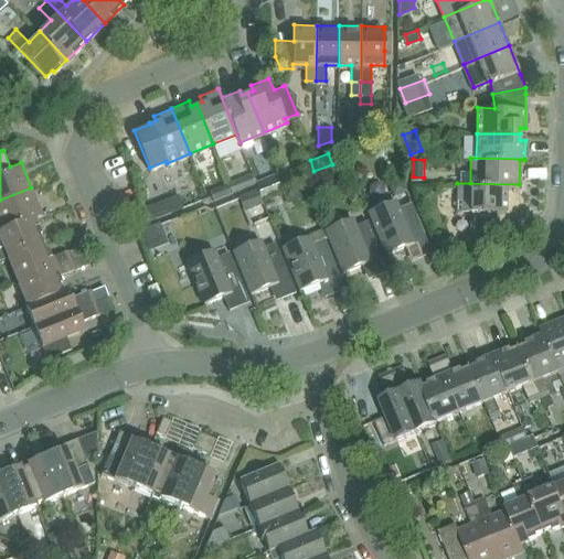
[(252,171),(229,181),(233,191),(254,182),(256,182),(252,171)]
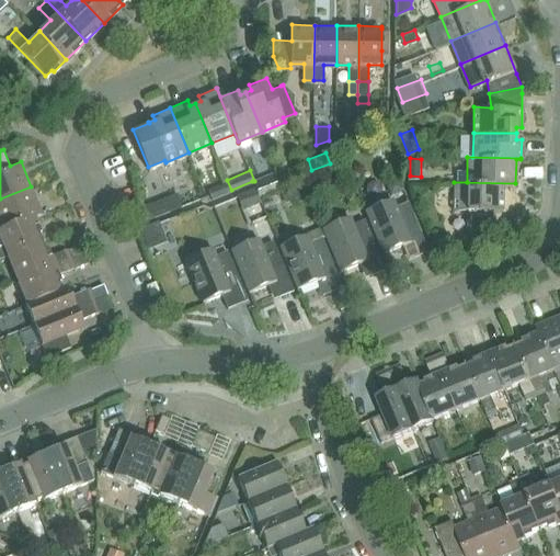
[(278,172),(255,182),(261,197),(285,188),(278,172)]
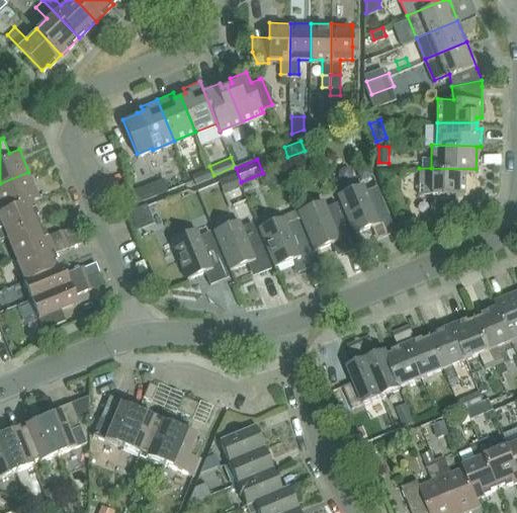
[(373,173),(371,168),(369,162),(362,165),(360,170),(363,177),(373,173)]
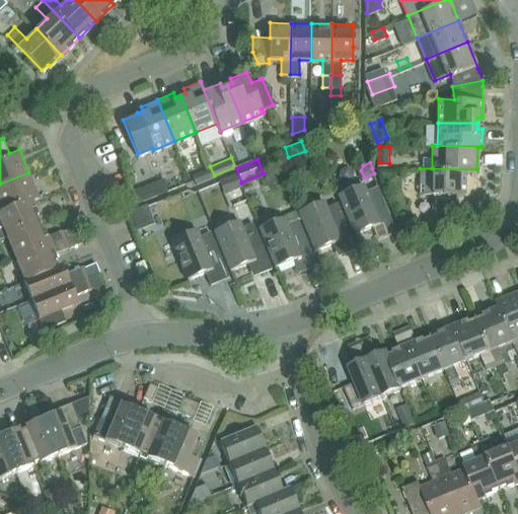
[(208,167),(192,173),(194,177),(196,184),(212,176),(208,167)]
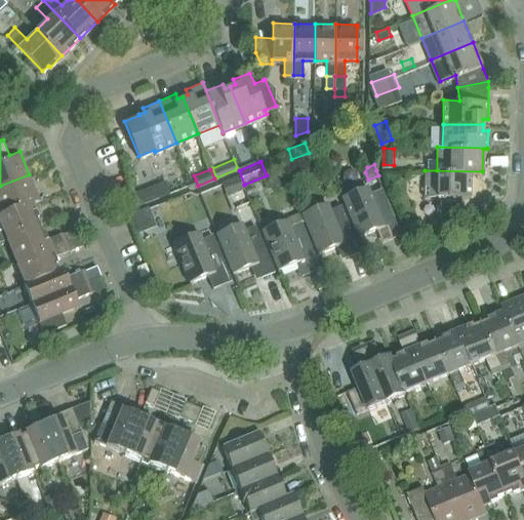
[(482,171),(425,170),(425,195),(437,195),(437,207),(437,217),(461,207),(461,195),(470,195),(470,172),(482,172),(482,171)]
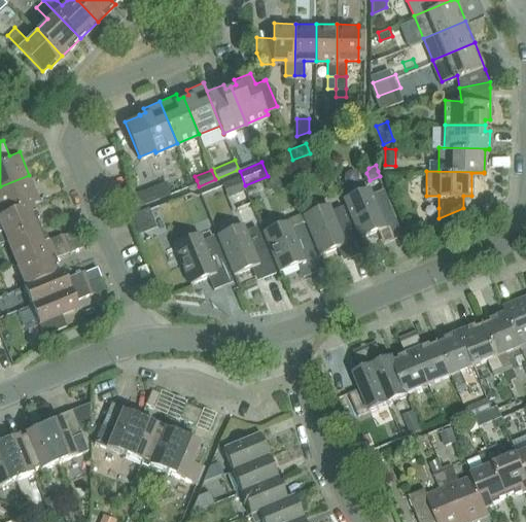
[(239,173),(222,180),(229,195),(245,187),(239,173)]
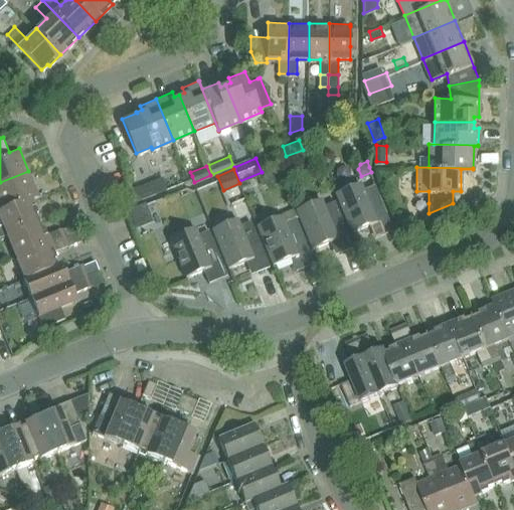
[(31,196),(38,194),(28,171),(0,182),(0,207),(0,208),(31,196)]
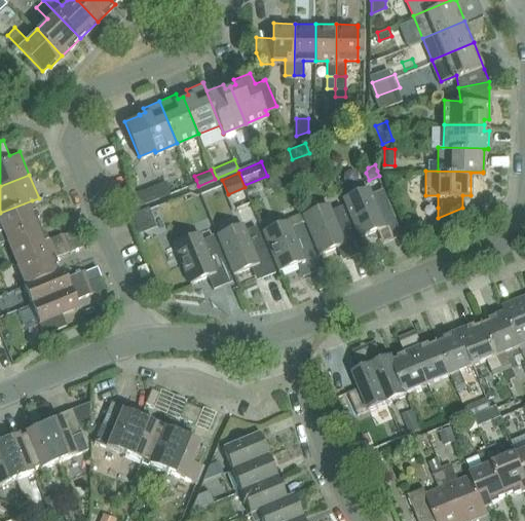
[(166,178),(137,190),(142,202),(171,190),(166,178)]
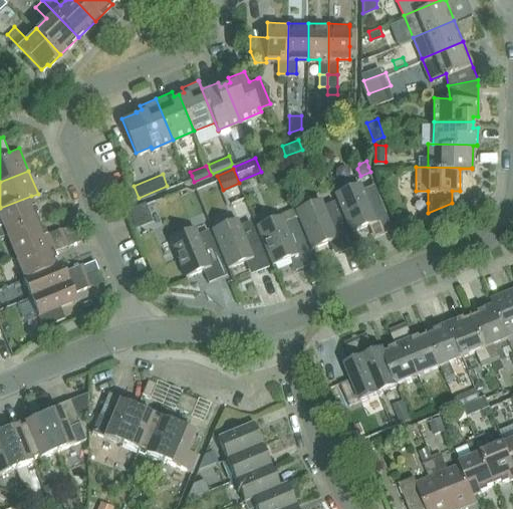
[(378,233),(380,233),(393,228),(373,183),(362,187),(359,180),(334,190),(350,230),(373,220),(378,233)]
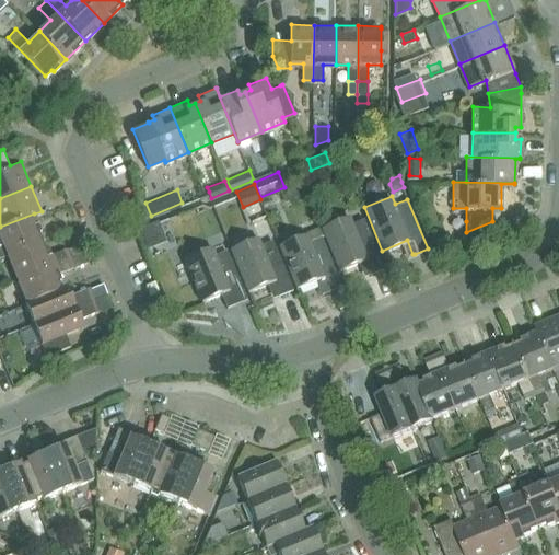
[(0,227),(0,226),(0,255),(8,253),(8,252),(44,238),(34,214),(0,227)]
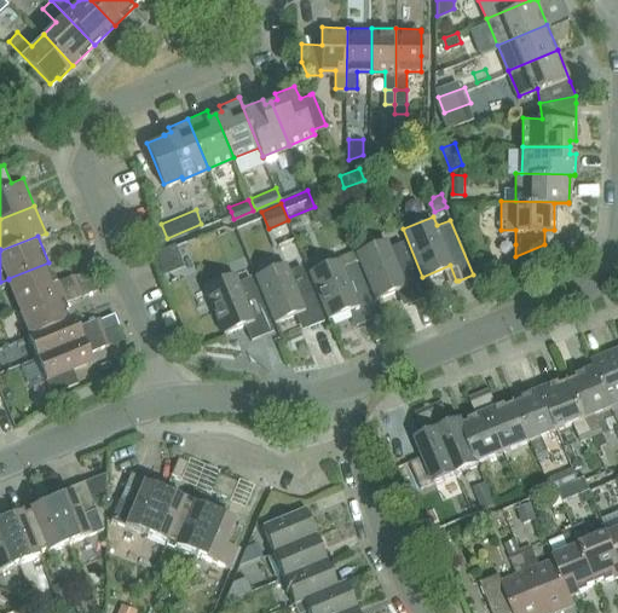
[(409,300),(411,300),(425,294),(403,240),(390,244),(386,236),(356,249),(375,296),(403,285),(409,300)]
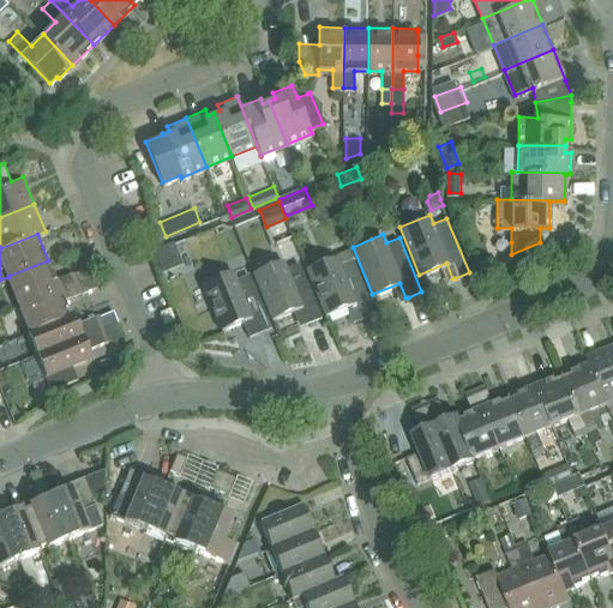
[(173,241),(155,248),(160,262),(178,254),(173,241)]
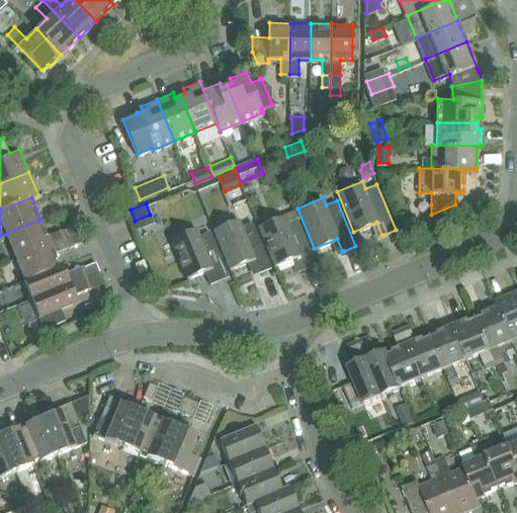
[(297,269),(305,267),(316,262),(297,217),(286,221),(283,214),(258,225),(274,264),(292,257),(297,269)]
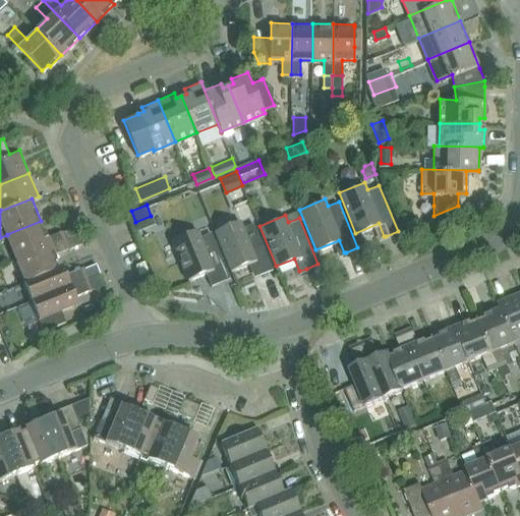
[(421,229),(416,215),(404,220),(410,234),(421,229)]
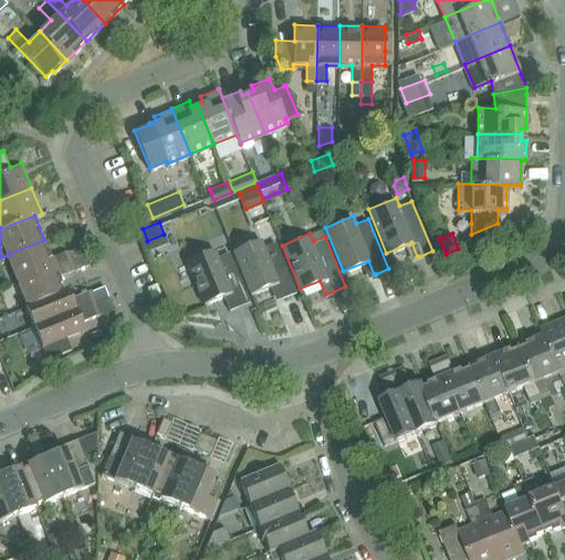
[(281,296),(282,296),(296,291),(286,266),(275,240),(263,245),(260,238),(233,249),(251,292),(275,282),(281,296)]
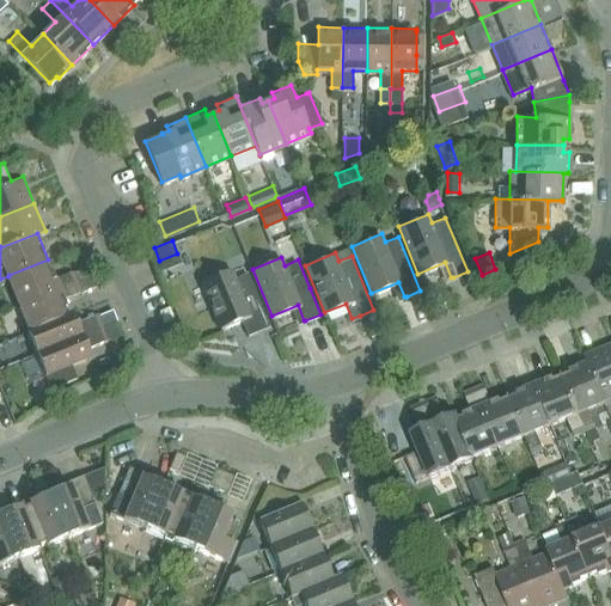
[(8,275),(8,276),(19,303),(77,279),(73,269),(55,276),(48,259),(8,275)]
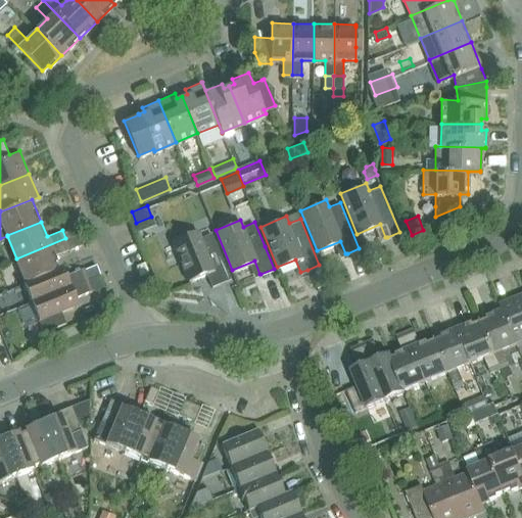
[(76,225),(63,229),(66,237),(79,232),(76,225)]
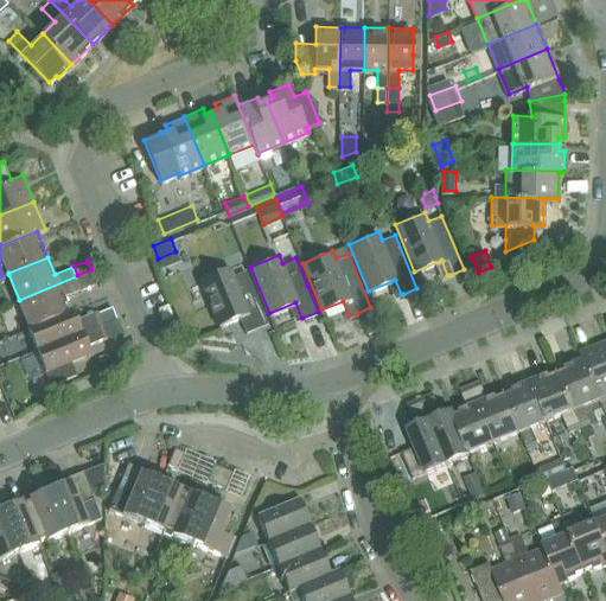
[(247,330),(255,326),(268,321),(246,268),(233,273),(229,266),(201,277),(219,324),(240,315),(247,330)]
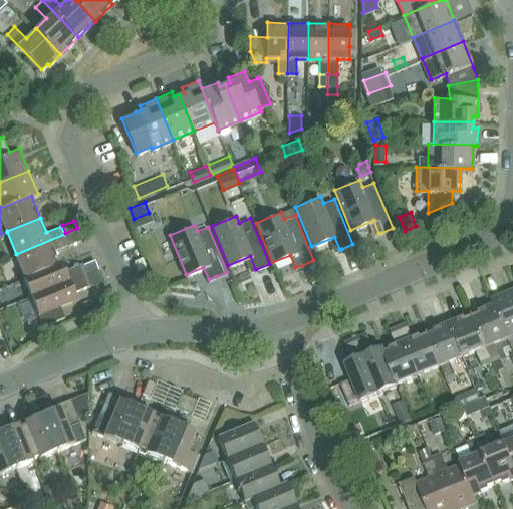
[(77,229),(65,234),(69,242),(82,237),(78,229),(77,229)]
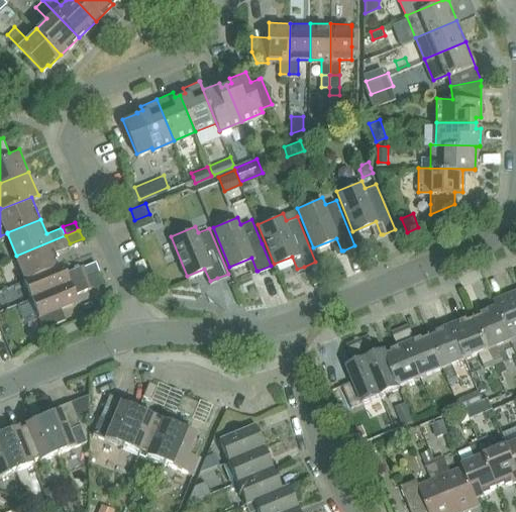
[(16,256),(25,277),(25,278),(58,265),(55,258),(57,257),(54,250),(69,244),(65,235),(16,256)]
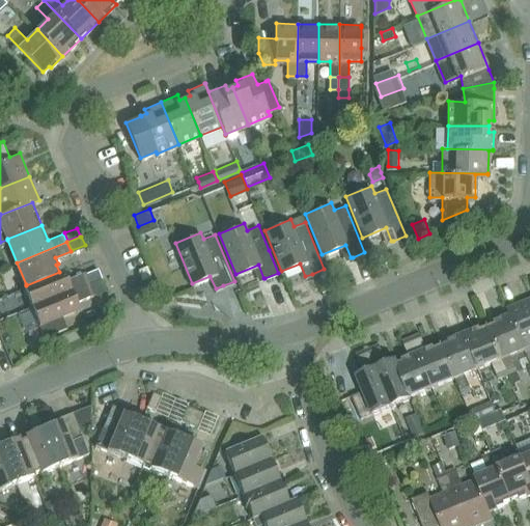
[(141,277),(151,273),(147,264),(137,267),(141,277)]
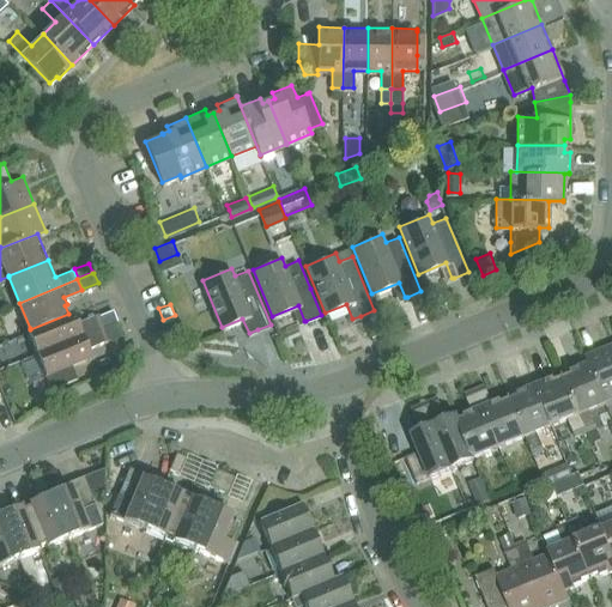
[(114,308),(100,313),(103,323),(117,317),(114,308)]
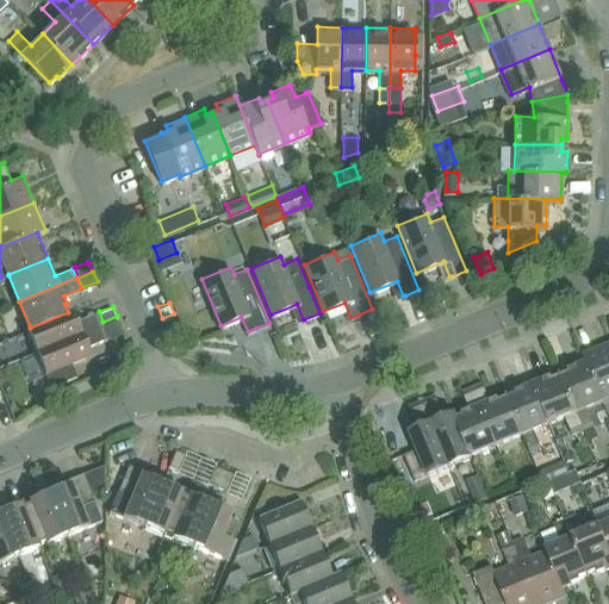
[(28,328),(36,349),(103,323),(97,310),(70,321),(68,312),(30,328),(30,327),(28,328)]
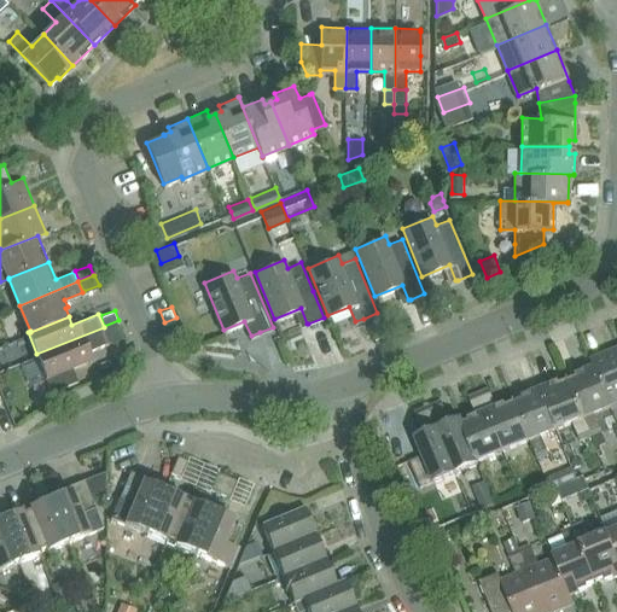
[(120,321),(105,327),(110,341),(117,342),(126,338),(120,321)]
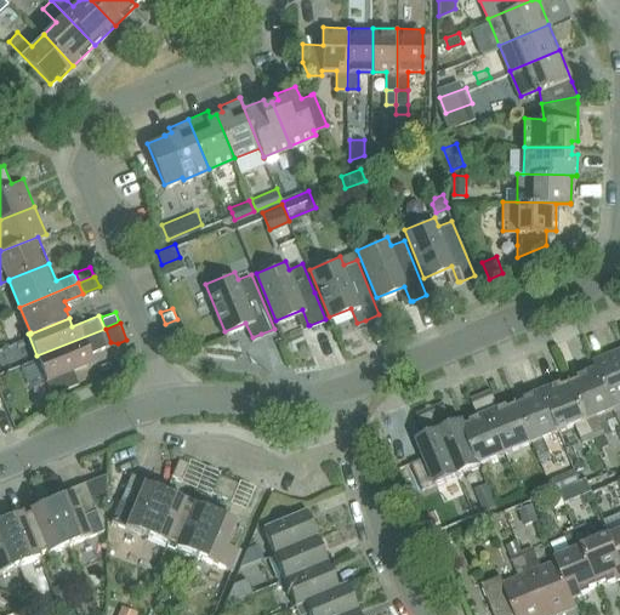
[(51,392),(78,381),(73,368),(92,360),(89,351),(109,342),(104,329),(37,356),(51,392)]
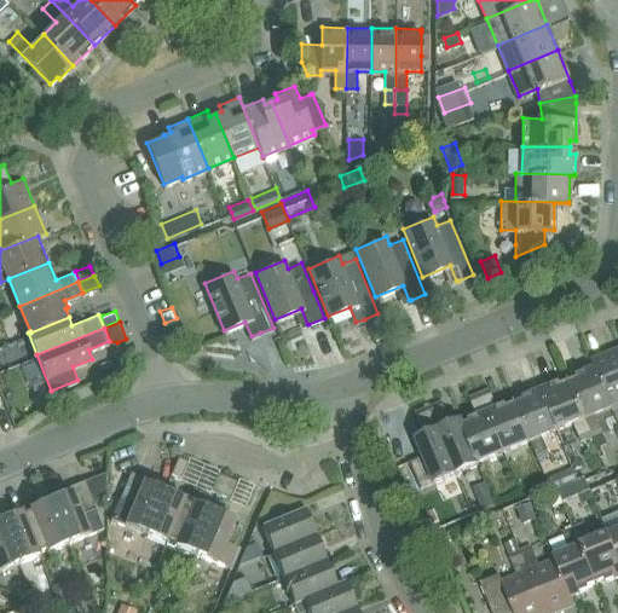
[(591,357),(594,364),(595,364),(611,402),(617,398),(617,346),(591,357)]
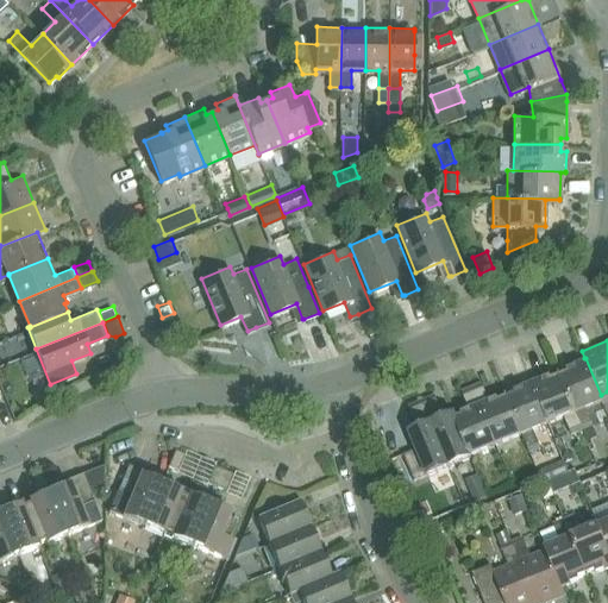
[(594,421),(590,414),(587,404),(602,397),(601,395),(585,358),(584,358),(568,365),(569,368),(561,371),(583,426),(594,421)]
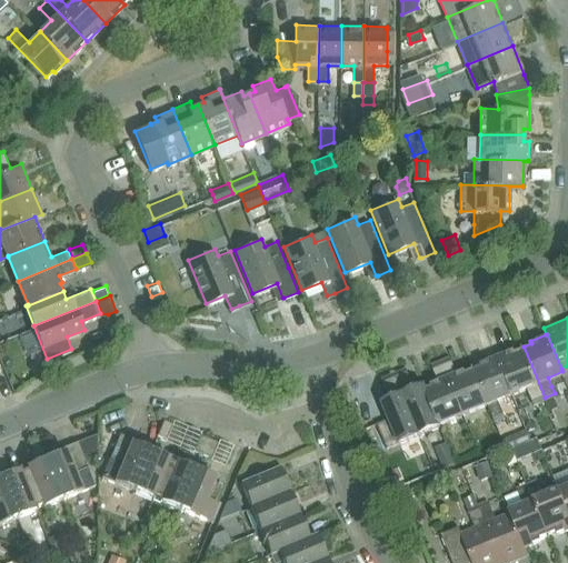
[(512,391),(525,386),(527,385),(535,402),(545,398),(524,347),(516,350),(515,348),(497,354),(512,391)]
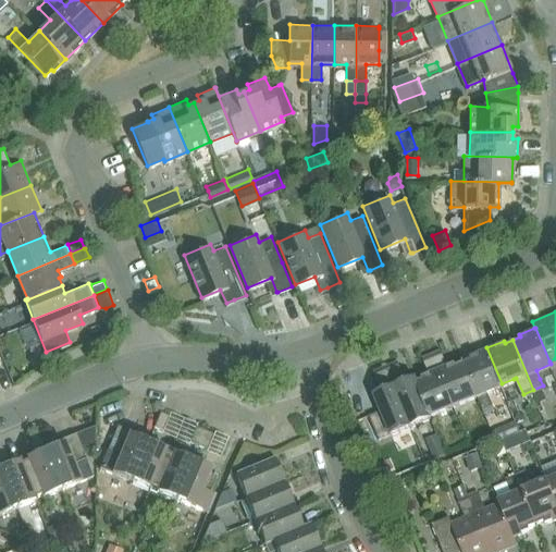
[(441,347),(432,352),(454,404),(478,394),(464,360),(456,363),(455,360),(448,364),(441,347)]
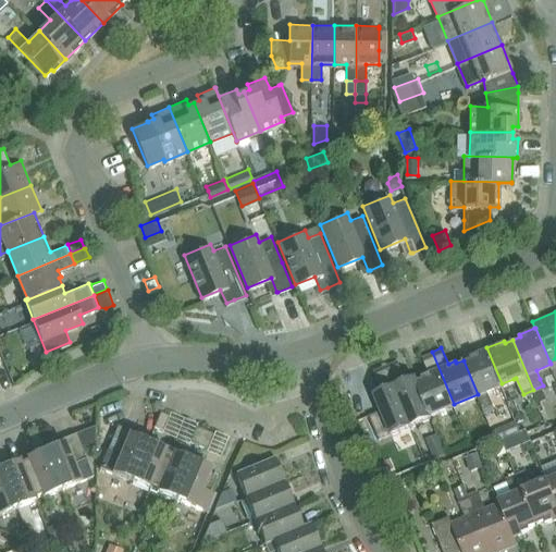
[(471,357),(464,360),(478,394),(484,409),(494,406),(487,390),(502,383),(486,347),(470,354),(471,357)]
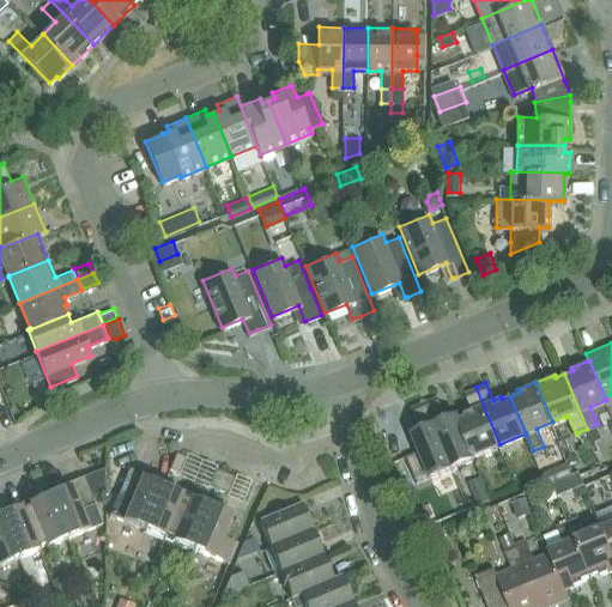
[(466,414),(459,417),(458,417),(458,418),(473,455),(473,454),(500,444),(476,387),(465,390),(472,408),(465,412),(466,414)]
